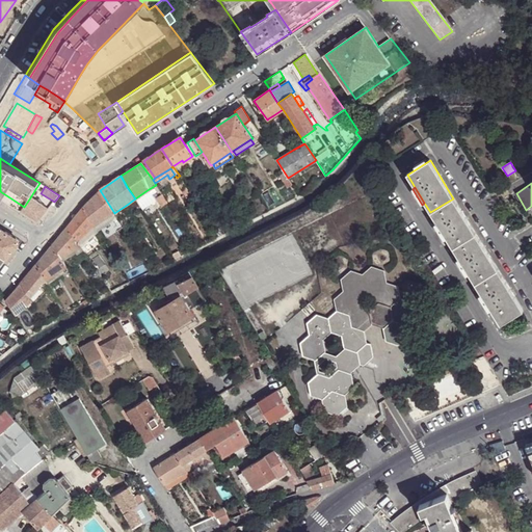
[(135,198),(141,208),(155,200),(149,189),(135,198)]
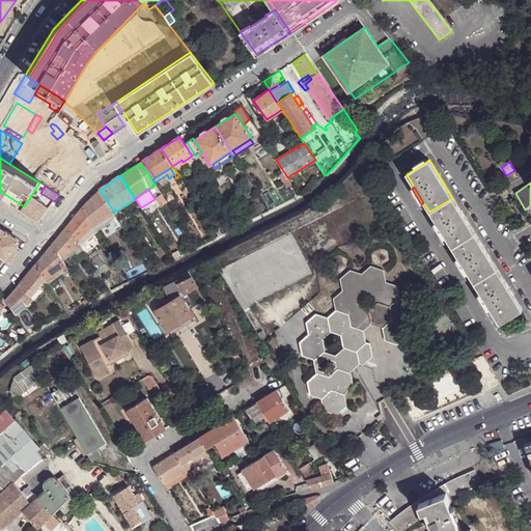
[(83,207),(94,225),(114,213),(100,190),(85,203),(83,207)]
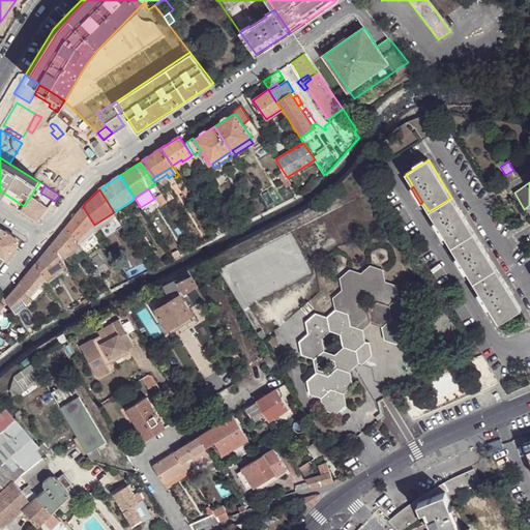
[(168,202),(162,194),(156,197),(163,205),(168,202)]
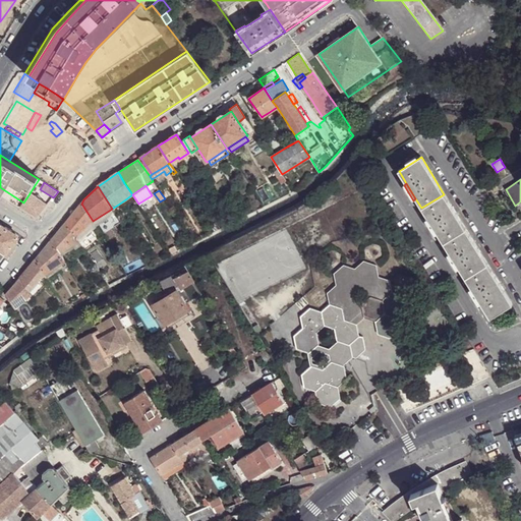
[(37,217),(48,205),(30,193),(23,203),(20,207),(37,217)]
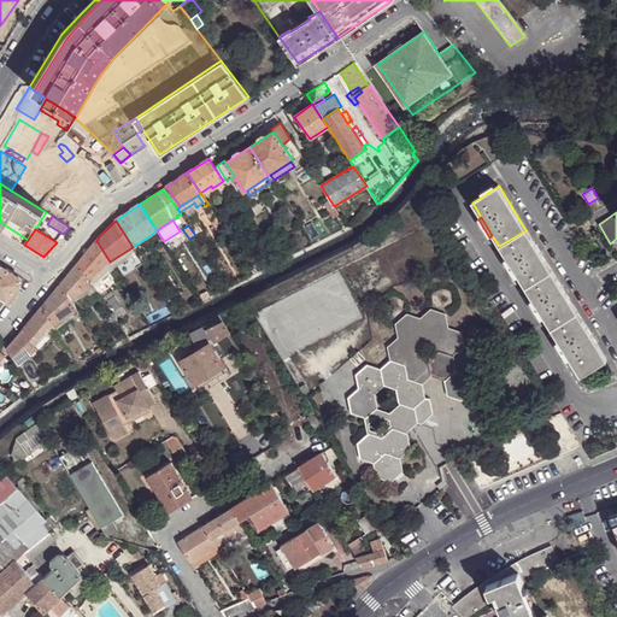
[(526,288),(552,271),(526,230),(499,246),(507,258),(518,276),(526,288)]
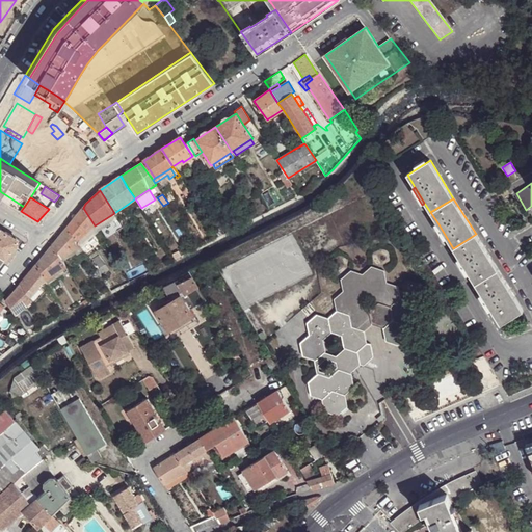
[(117,217),(120,220),(132,213),(127,205),(114,213),(117,217)]
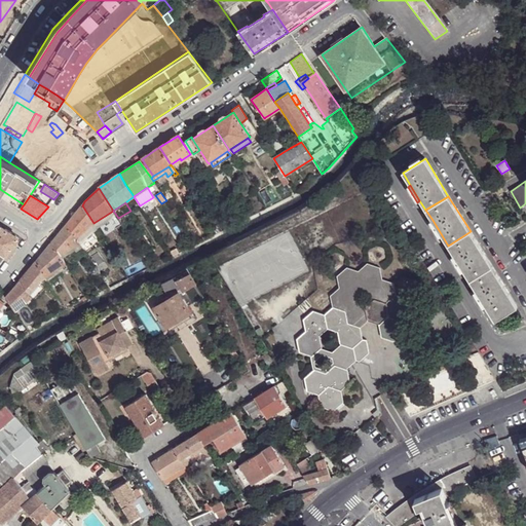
[(76,239),(94,223),(82,205),(66,223),(76,239)]
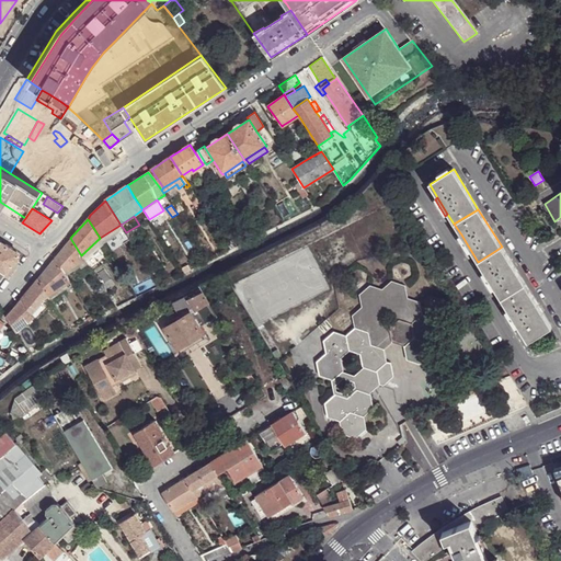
[(100,238),(103,242),(124,229),(121,225),(100,238)]
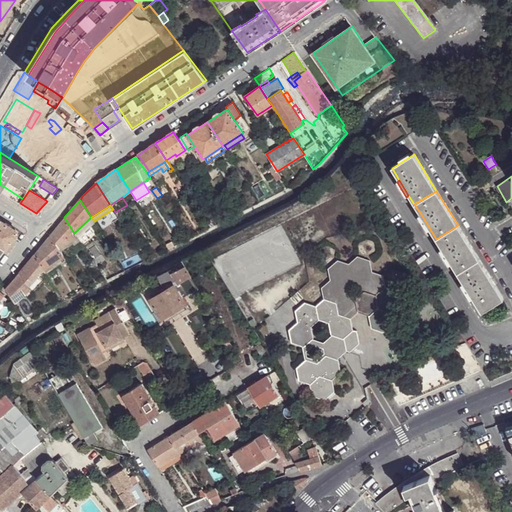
[(427,231),(430,229),(421,214),(418,215),(427,231)]
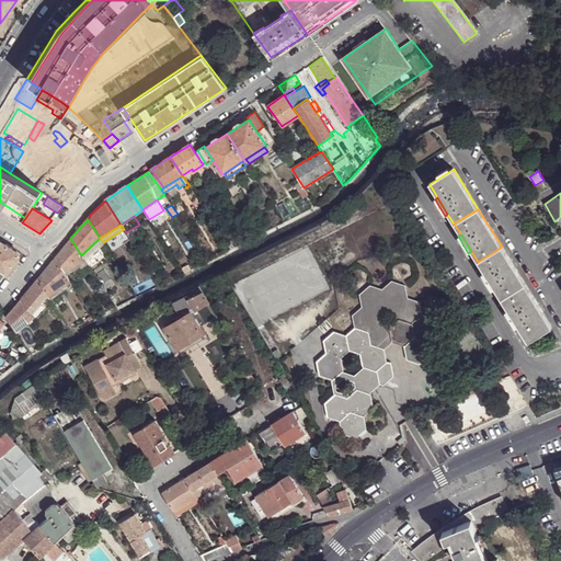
[(79,263),(84,260),(81,255),(70,238),(54,259),(64,273),(79,263)]
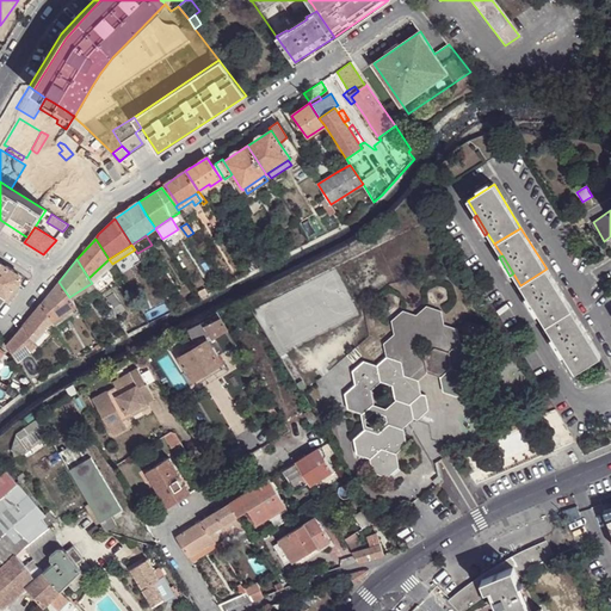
[(92,283),(112,264),(109,259),(88,278),(92,283)]
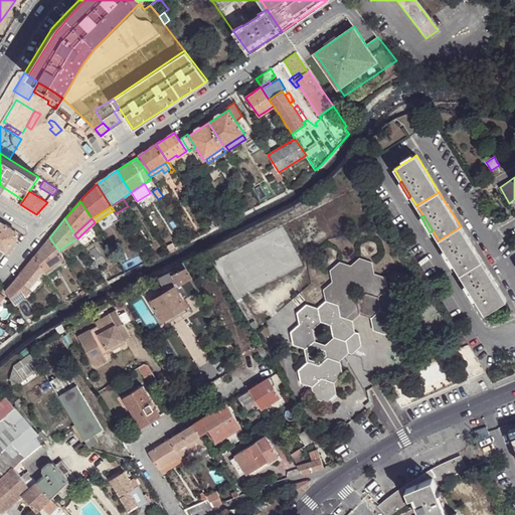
[(0,220),(0,247),(6,251),(21,233),(0,220)]
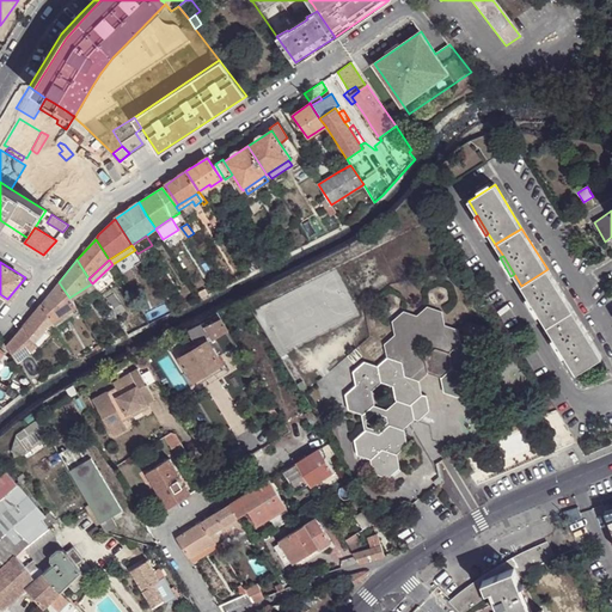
[(539,314),(546,326),(573,310),(548,269),(521,286),(528,297),(539,314)]
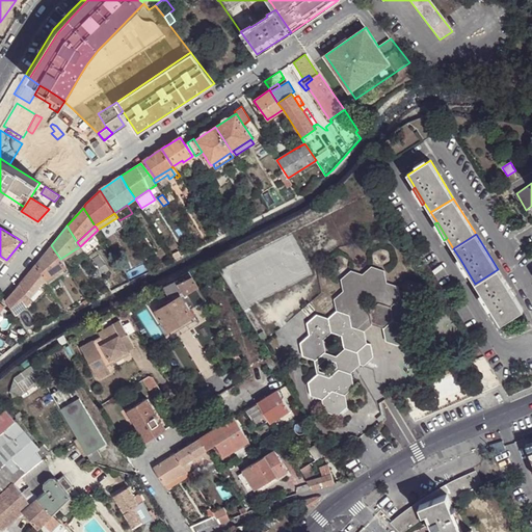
[(47,278),(65,267),(61,261),(60,259),(51,245),(36,264),(47,278)]
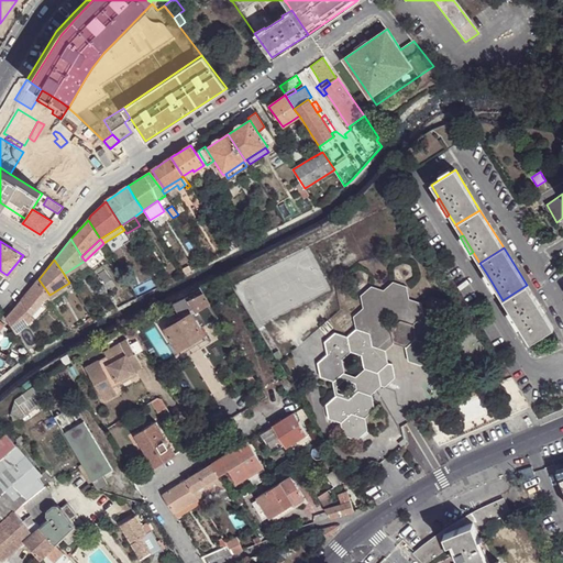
[(65,276),(80,266),(79,264),(64,274),(65,276)]
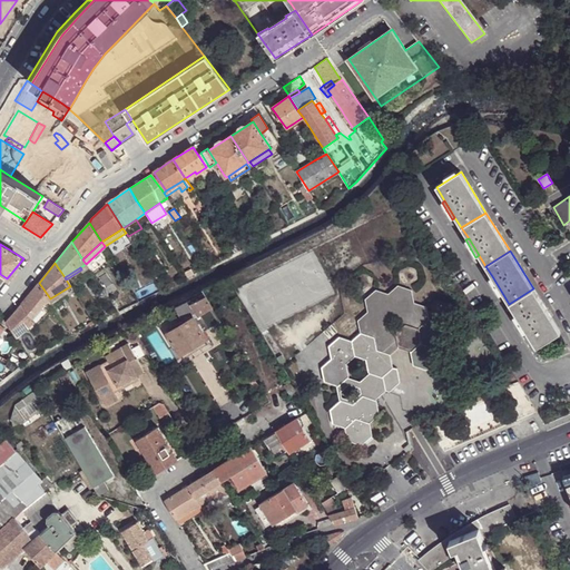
[(500,295),(502,293),(492,276),(489,278),(500,295)]
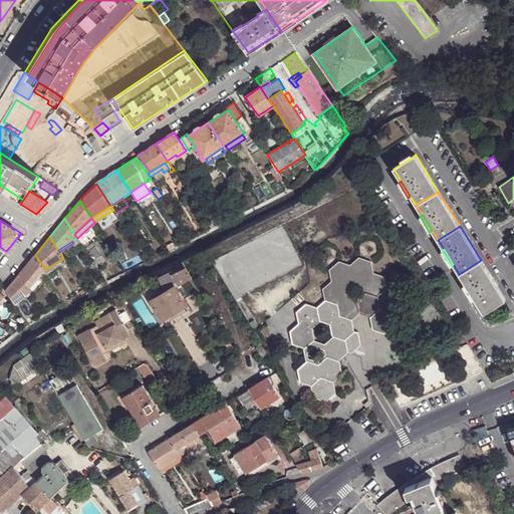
[(45,269),(35,255),(20,273),(20,274),(12,283),(6,289),(8,291),(14,300),(28,288),(37,279),(38,277),(38,275),(37,274),(42,271),(44,274),(47,272),(45,269)]
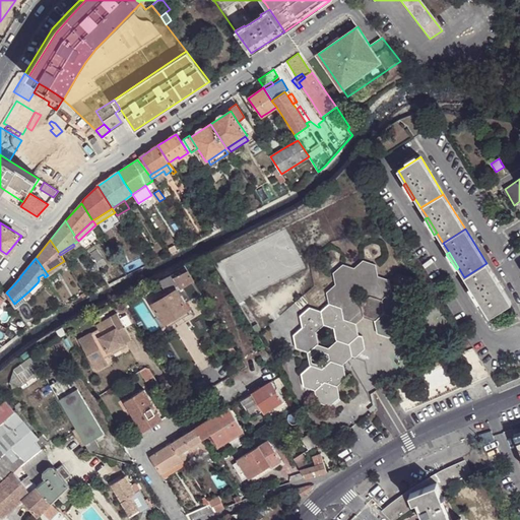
[(360,335),(356,323),(365,317),(376,320),(385,312),(397,316),(406,308),(403,295),(392,291),(390,279),(378,276),(376,264),(364,260),(354,268),(343,264),(334,273),(336,284),(327,293),(330,304),(321,311),(311,307),(301,316),(303,327),(294,335),(297,348),(309,352),(319,344),(316,333),(325,325),(335,328),(338,340),(349,344),(360,335)]
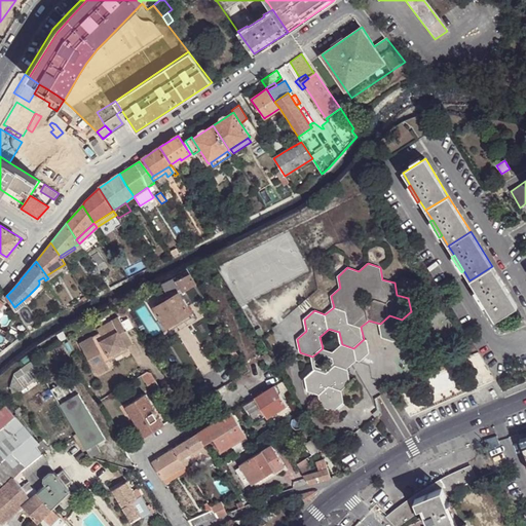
[(48,278),(67,267),(65,264),(46,275),(48,278)]
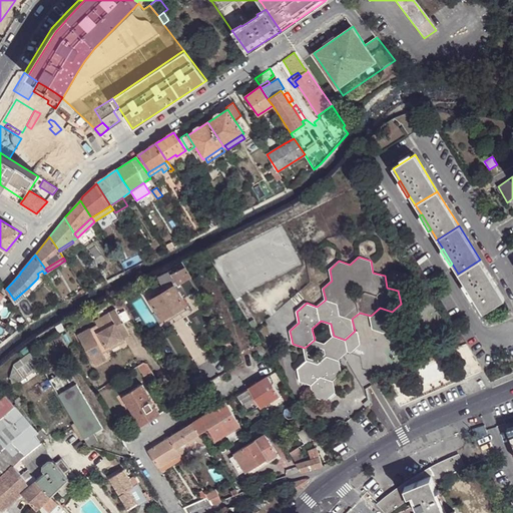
[(480,260),(458,274),(464,284),(473,298),(481,311),(503,297),(480,260)]
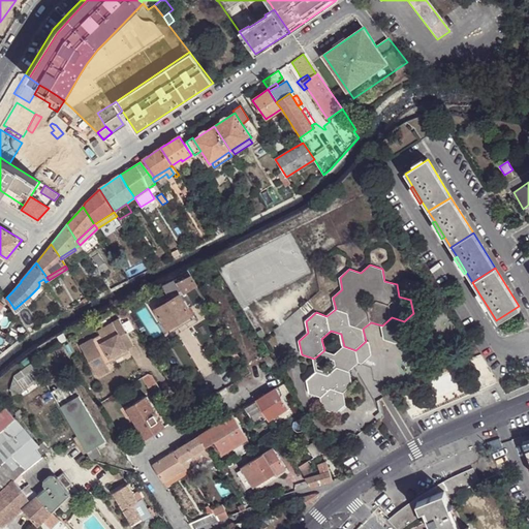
[(187,276),(178,281),(184,292),(196,285),(191,274),(187,276)]
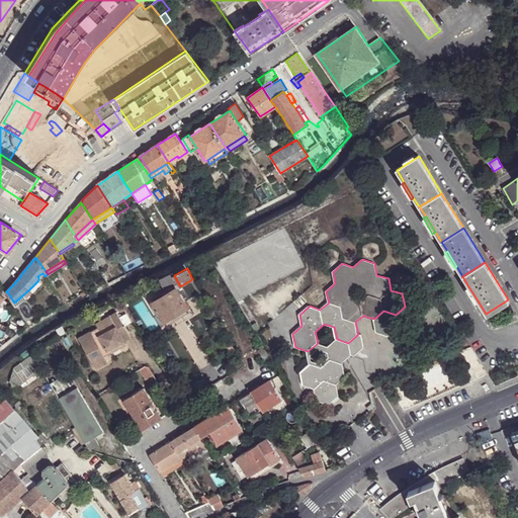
[(171,276),(161,281),(169,292),(176,287),(177,288),(179,287),(171,276)]
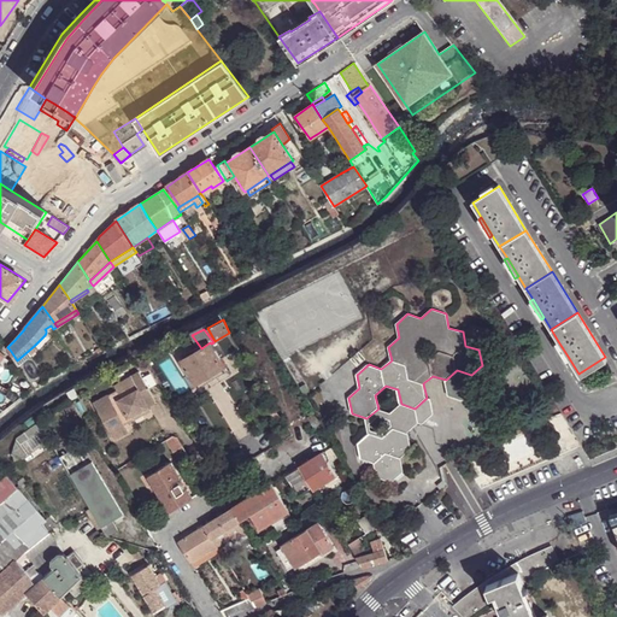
[(216,353),(219,351),(235,341),(229,333),(215,341),(213,342),(211,344),(216,353)]
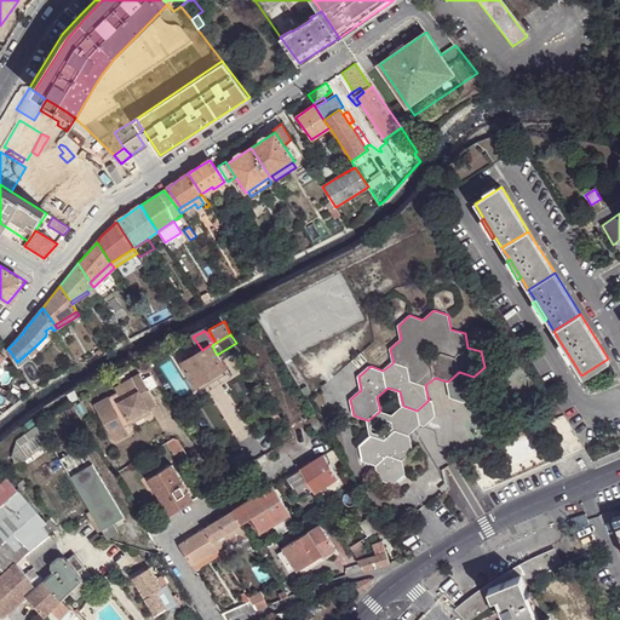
[(572,360),(561,343),(558,344),(569,362),(572,360)]
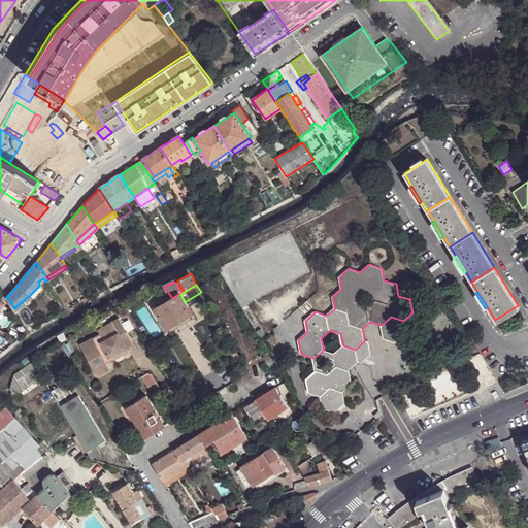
[(179,293),(172,298),(156,307),(168,328),(192,314),(185,302),(180,294),(179,293)]
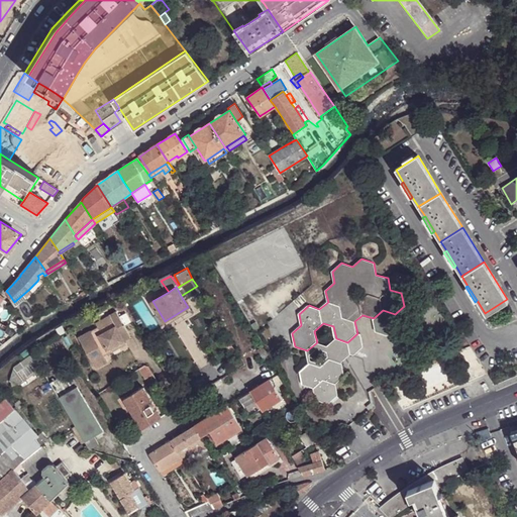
[(28,290),(14,302),(16,305),(31,292),(28,290)]
